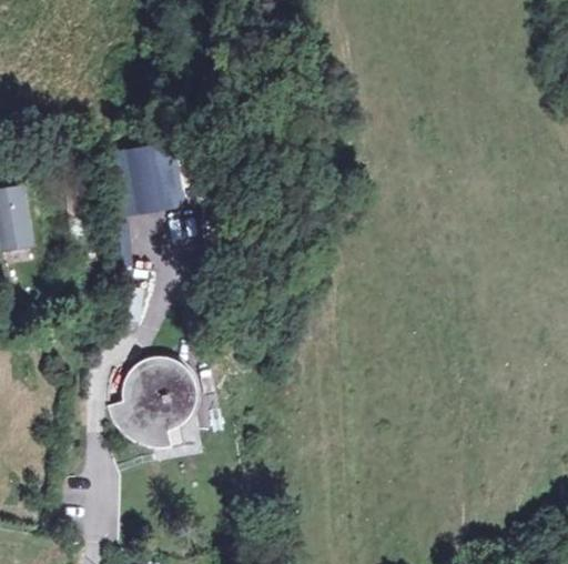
[(163,141),(125,149),(139,212),(178,204),(163,141)]
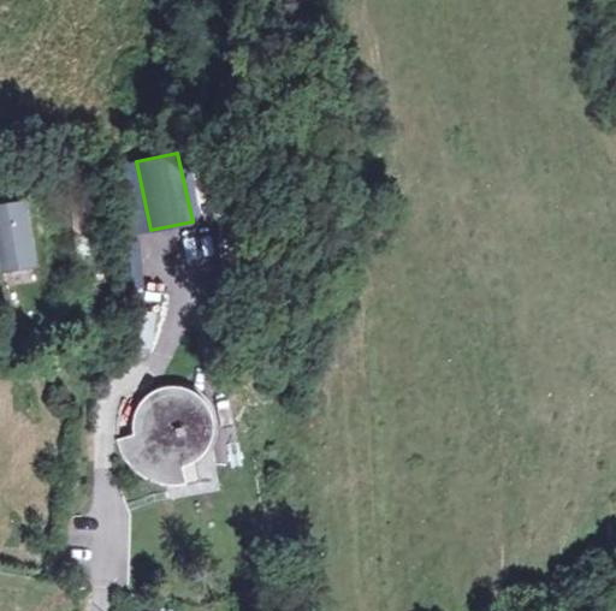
[(22,194),(0,197),(0,278),(1,286),(37,280),(22,194)]
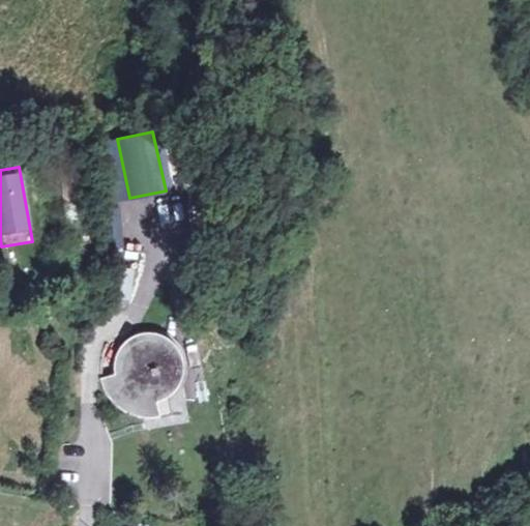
[(110,298),(128,300),(134,262),(115,260),(110,298)]
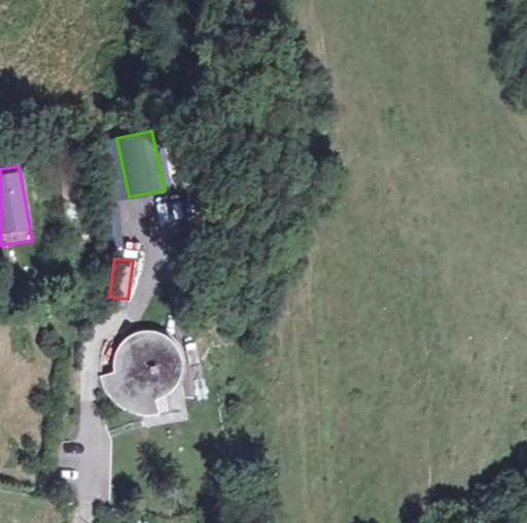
[(112,357),(114,372),(99,375),(107,393),(118,405),(137,413),(155,411),(155,396),(164,393),(174,382),(180,367),(175,346),(164,334),(145,330),(128,336),(119,343),(112,357)]
